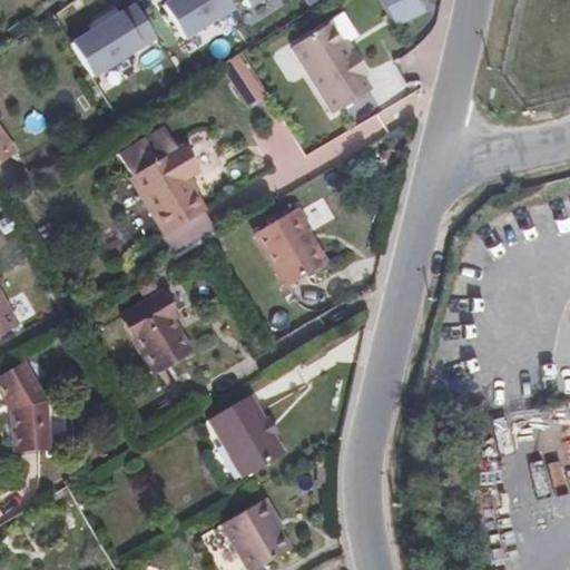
[(395,0),(408,20),(428,8),(422,0),(395,0)]
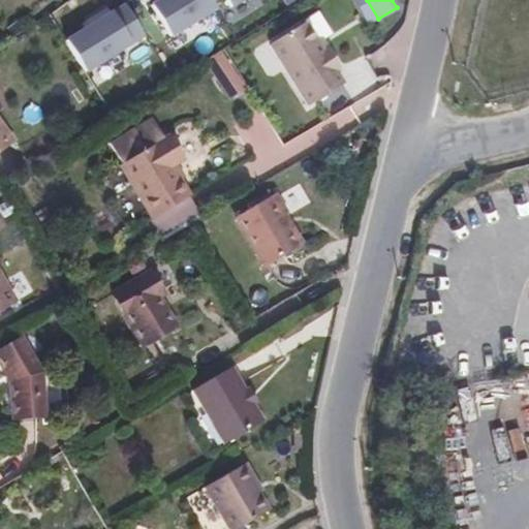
[(125,4),(66,41),(86,73),(145,35),(125,4)]
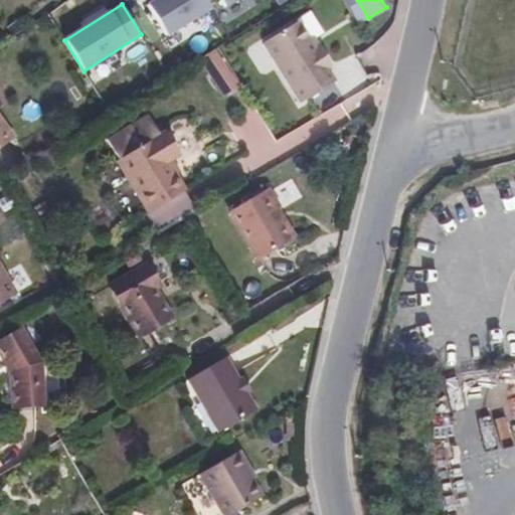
[(309,45),(297,25),(263,44),(296,106),(331,87),(324,73),(328,71),(318,51),(313,53),(309,45)]
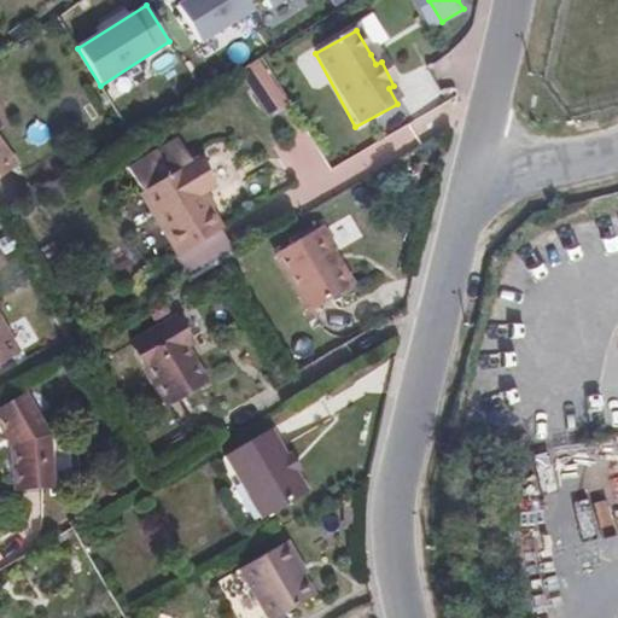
[(375,52),(371,54),(375,64),(382,62),(375,52)]
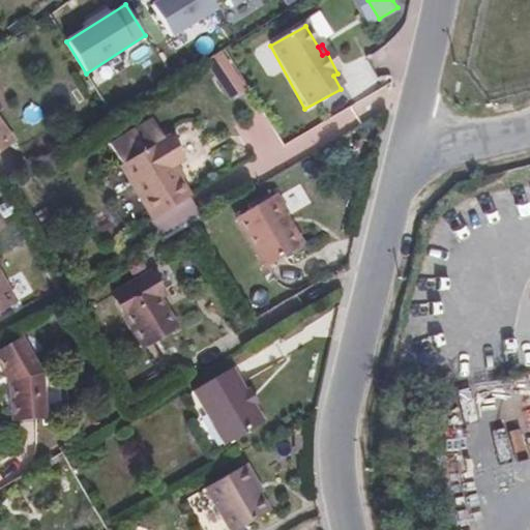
[(0,152),(13,143),(0,123),(0,152)]
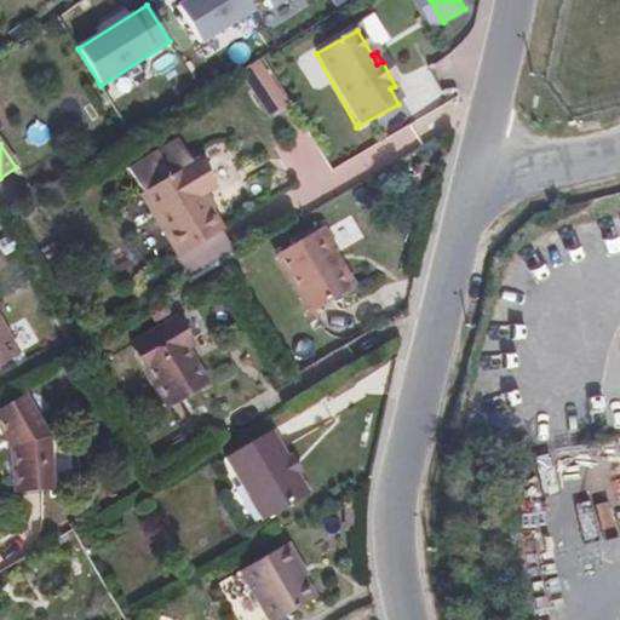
[(199,159),(193,162),(210,190),(216,187),(199,159)]
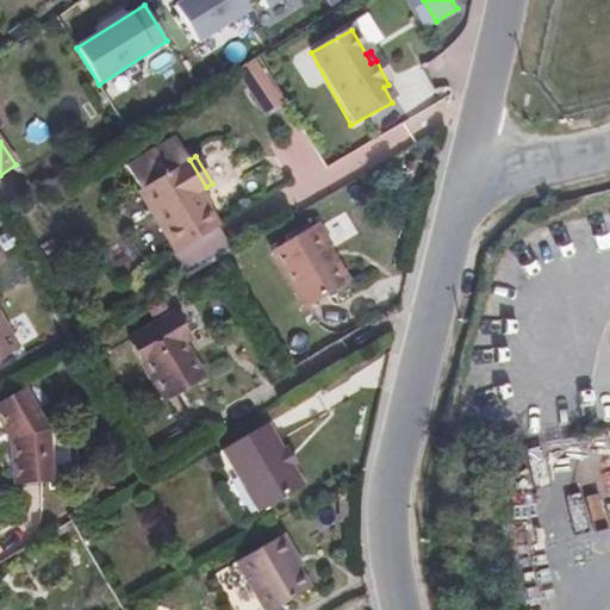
[(176,253),(219,225),(209,207),(198,192),(204,188),(206,187),(190,160),(138,191),(176,253)]
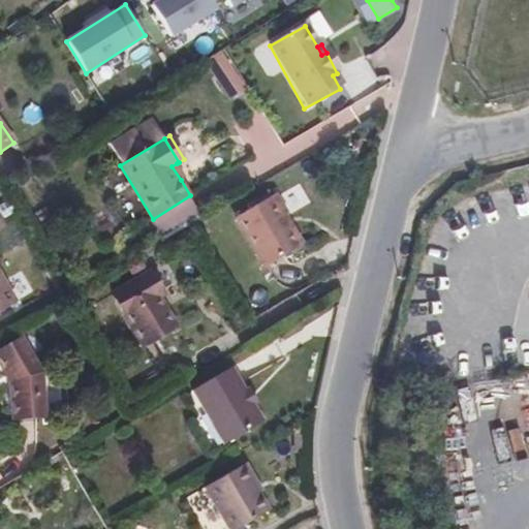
[(172,166),(181,180),(185,177),(177,163),(172,166)]
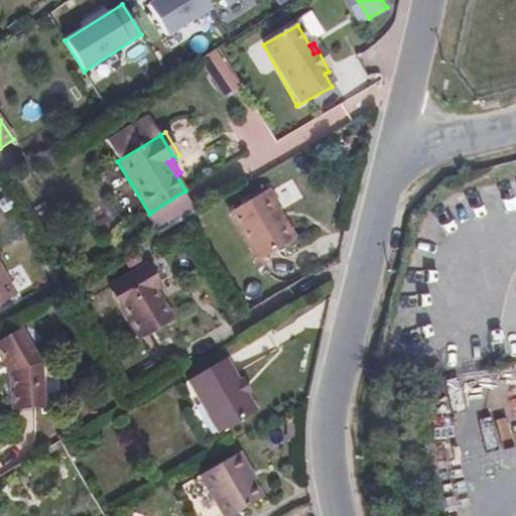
[(196,209),(185,190),(149,214),(159,231),(196,209)]
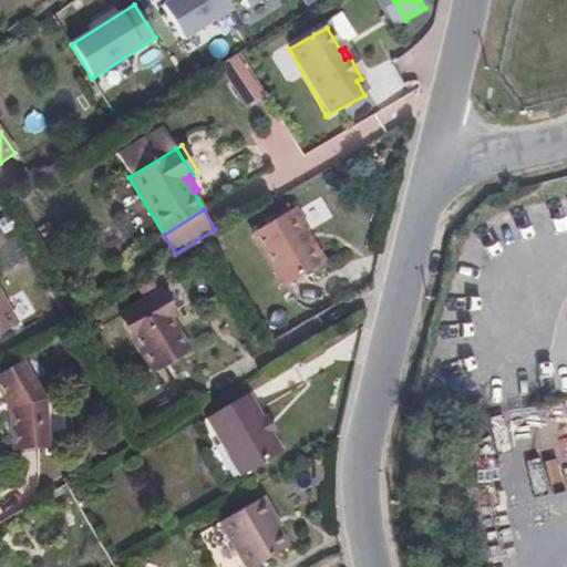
[(303,233),(307,230),(309,229),(297,209),(254,235),(282,284),(320,261),(303,233)]
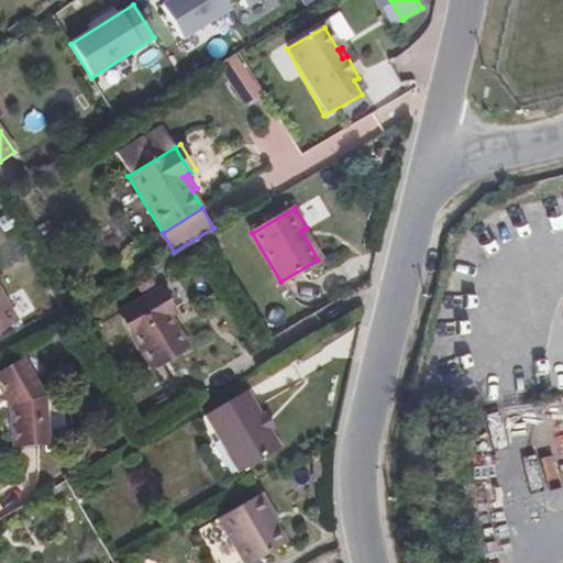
[(321,257),(305,229),(301,231),(318,260),(321,257)]
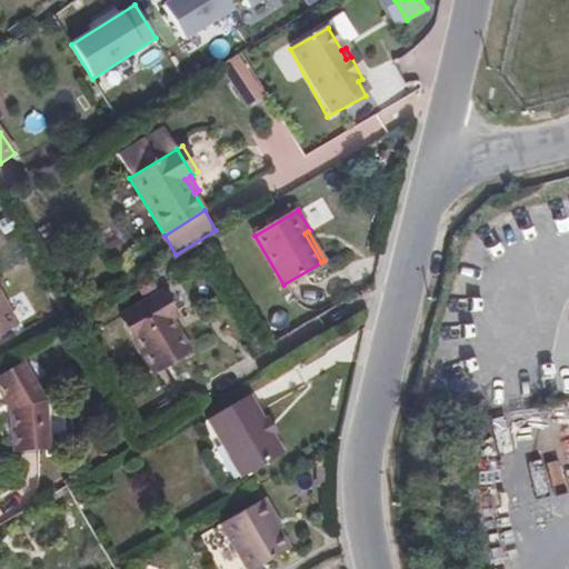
[(62,323),(63,323),(71,319),(53,291),(49,293),(62,316),(59,318),(62,323)]
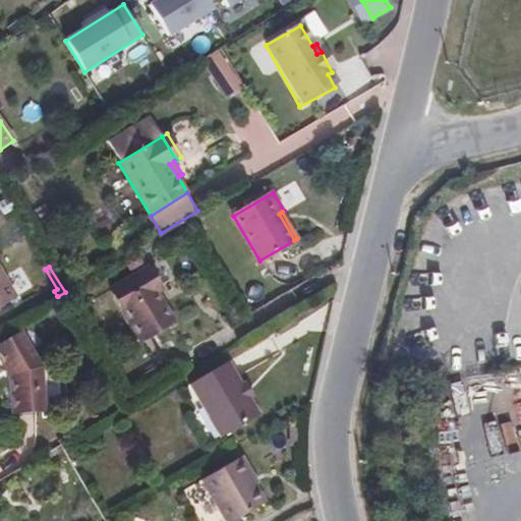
[(148,268),(111,289),(140,341),(174,321),(157,292),(161,290),(148,268)]
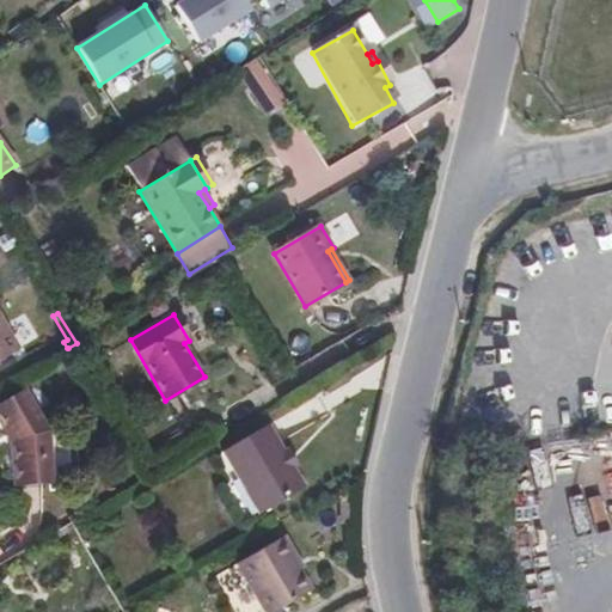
[(0,360),(18,350),(0,318),(0,360)]
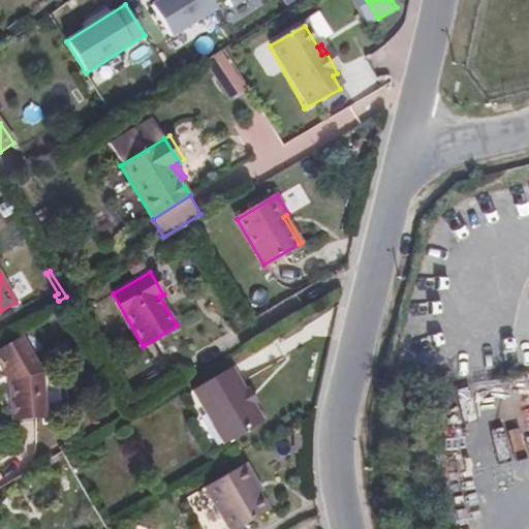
[(12,419),(45,417),(41,372),(22,338),(0,350),(0,366),(9,382),(12,419)]
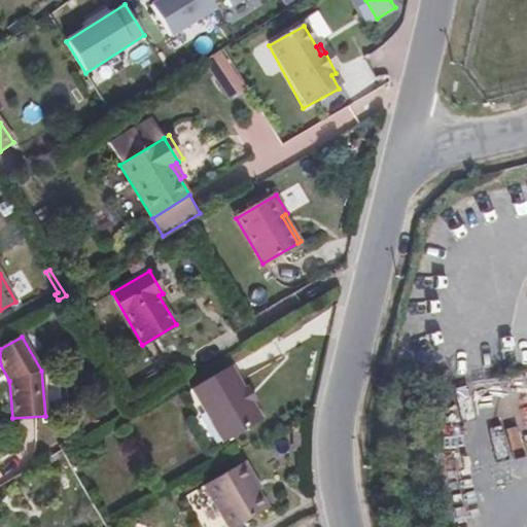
[(262,420),(253,403),(244,387),(232,365),(192,388),(223,443),(262,420)]
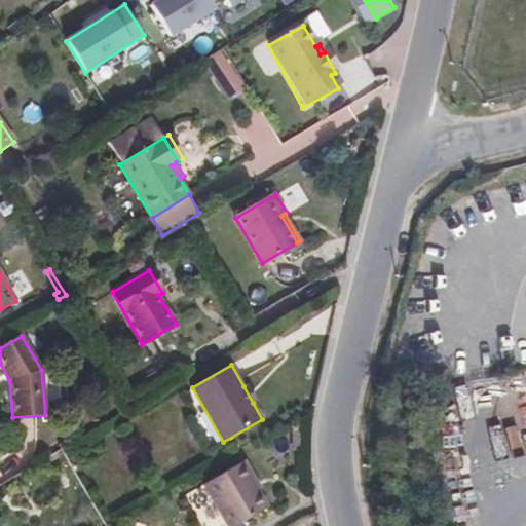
[(243,386),(253,403),(258,400),(249,384),(243,386)]
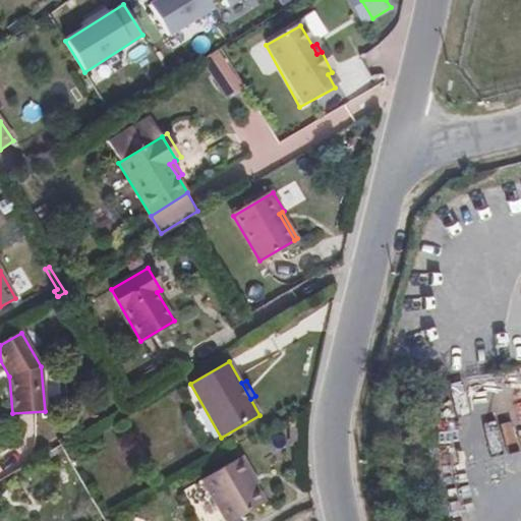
[(243,455),(239,457),(255,485),(259,483),(243,455)]
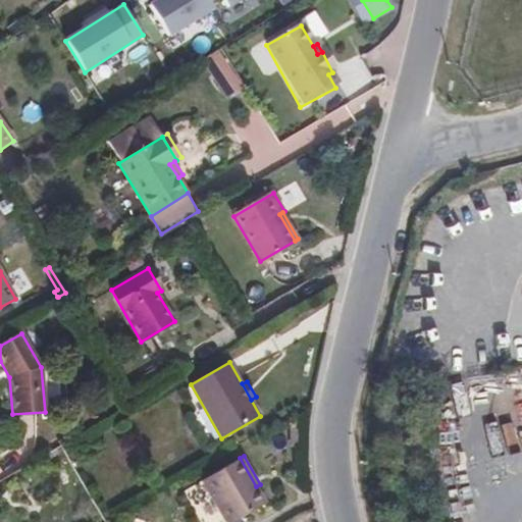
[(256,486),(240,458),(202,480),(225,521),(233,521),(265,504),(256,486)]
